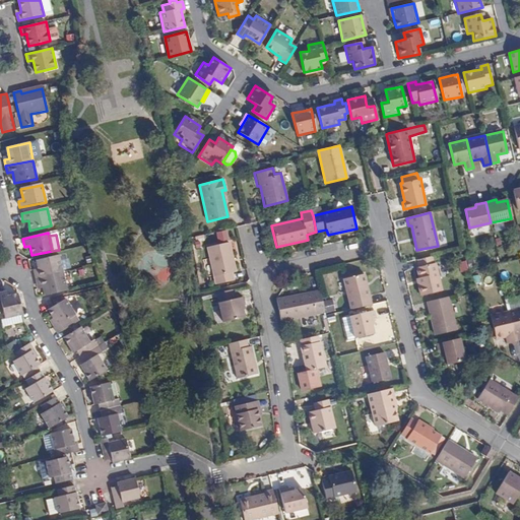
[(208,246),(215,283),(234,279),(232,272),(236,271),(229,242),(208,246)]
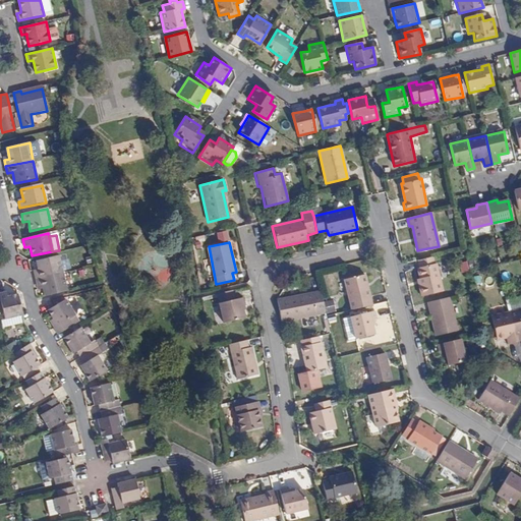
[(34,274),(36,280),(63,273),(59,256),(36,263),(39,273),(34,274)]
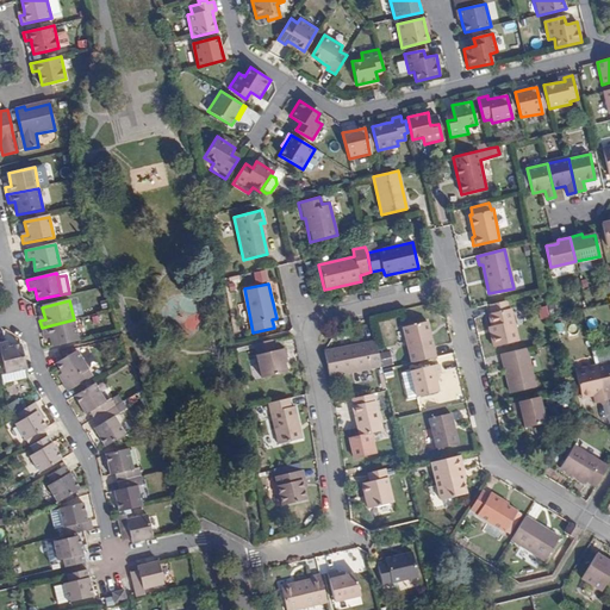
[(508,310),(505,302),(489,305),(491,313),(487,315),(490,325),(492,334),(489,335),(492,347),(517,341),(509,309),(508,310)]
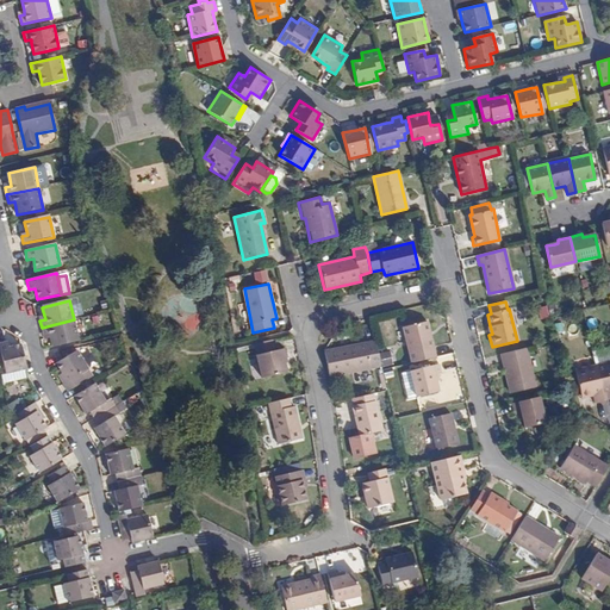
[(49,335),(51,347),(58,346),(79,341),(74,319),(42,328),(43,336),(49,335)]
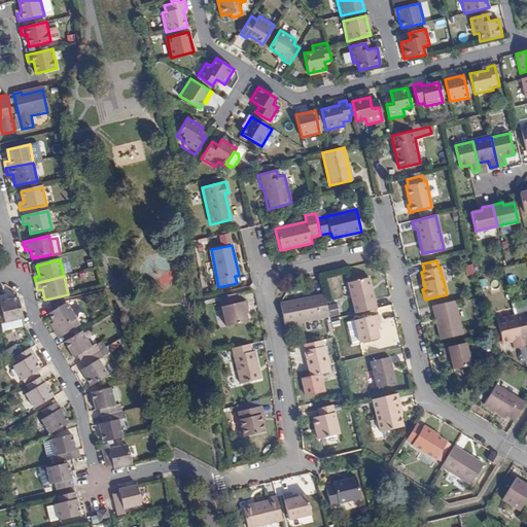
[(355,314),(376,309),(369,278),(348,283),(355,314)]
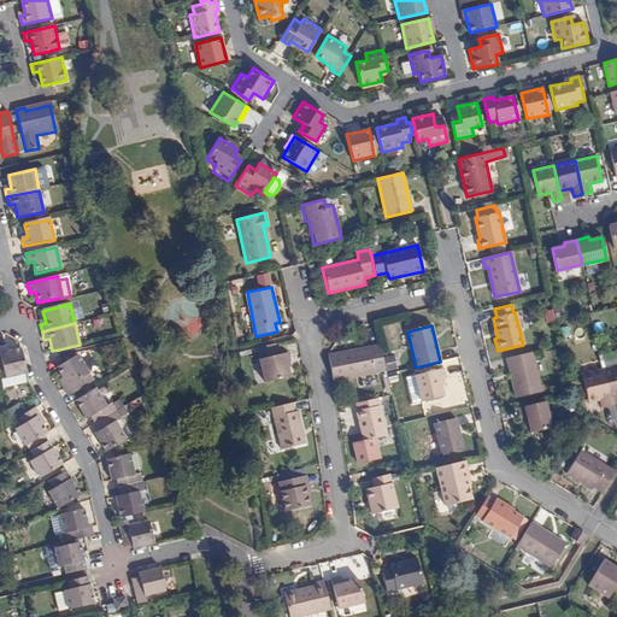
[(378,342),(328,354),(334,380),(385,368),(382,358),(378,342)]
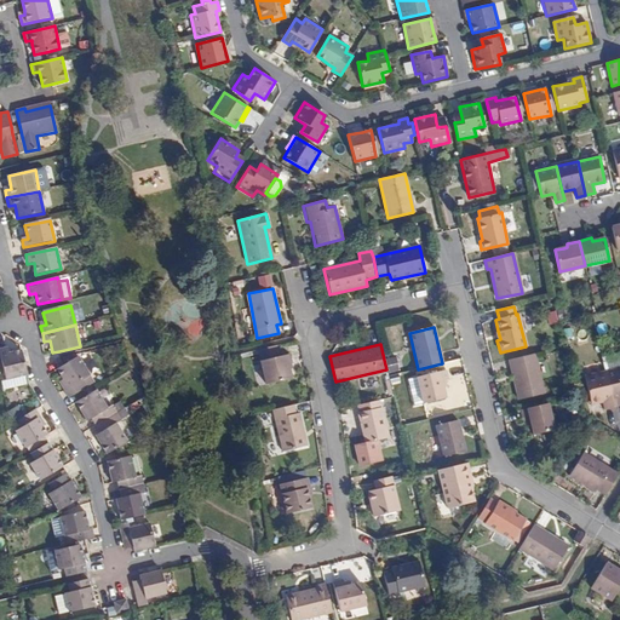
[(279,345),(258,350),(267,382),(291,377),(288,363),(291,362),(290,354),(281,355),(279,345)]
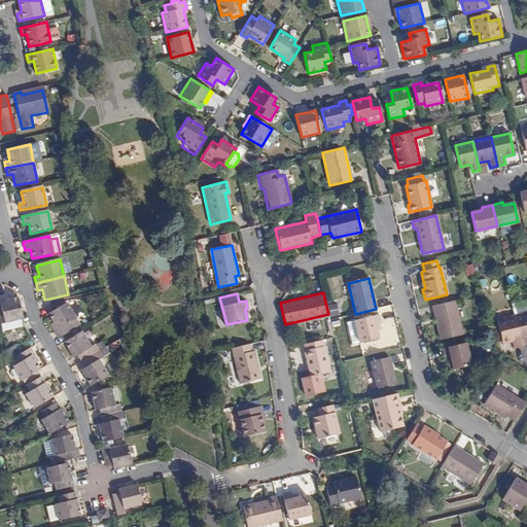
[(24,319),(19,299),(7,301),(6,295),(0,296),(0,301),(5,323),(24,319)]
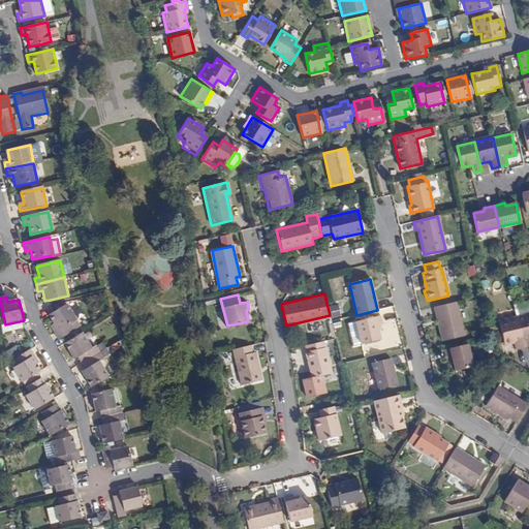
[(464,334),(457,302),(436,307),(443,339),(464,334)]
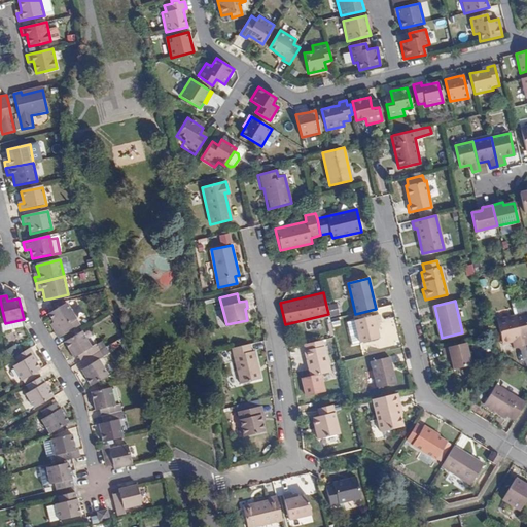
[(66,304),(55,310),(48,314),(54,322),(49,325),(57,338),(72,328),(69,323),(75,319),(66,304)]
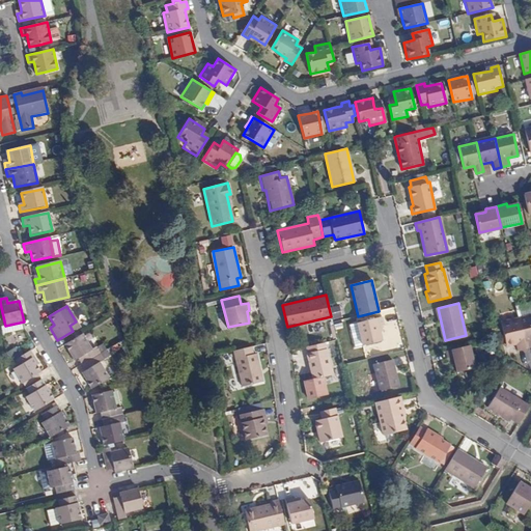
[(332,307),(335,319),(341,317),(338,306),(332,307)]
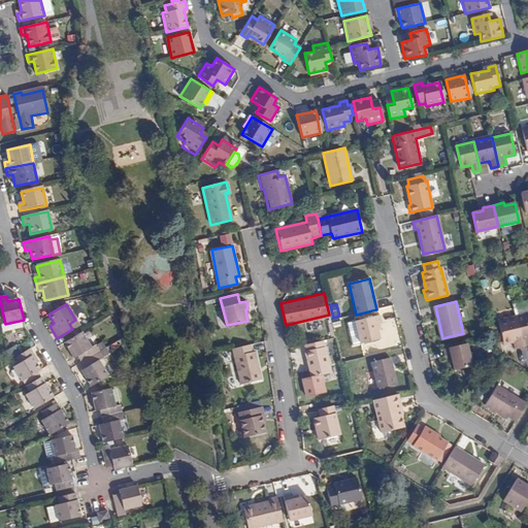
[(527,308),(518,310),(519,318),(527,315),(527,308)]
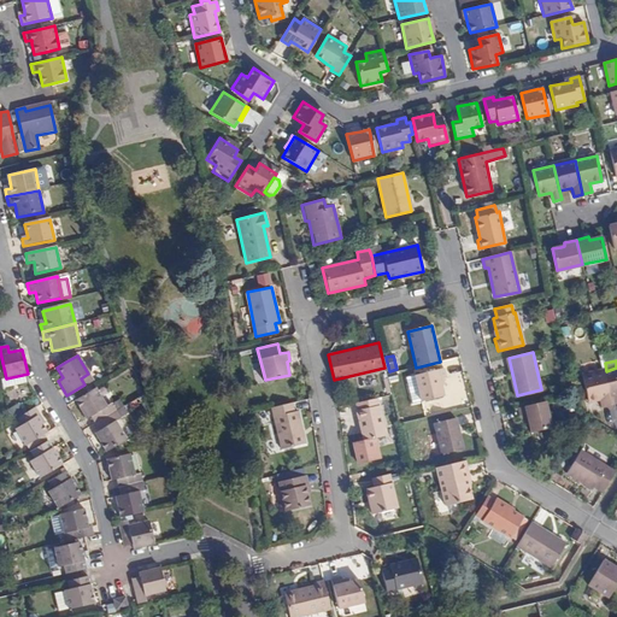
[(603,371),(611,406),(616,404),(616,368),(606,371),(603,371)]
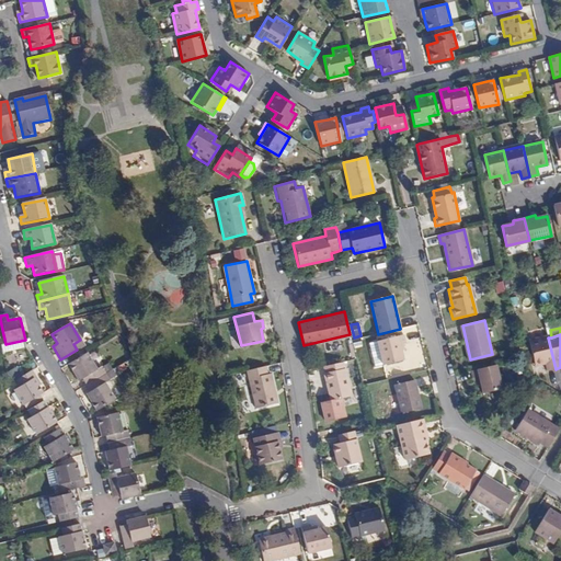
[(404,361),(402,352),(400,346),(403,345),(404,345),(402,336),(377,342),(382,365),(404,361)]
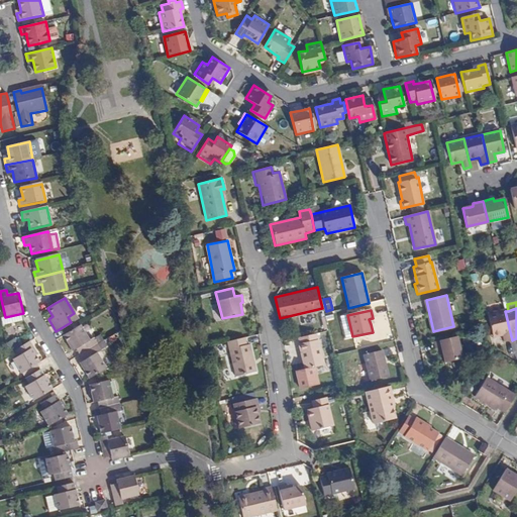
[(504,341),(511,340),(512,340),(505,311),(487,315),(492,336),(500,335),(503,334),(504,341)]
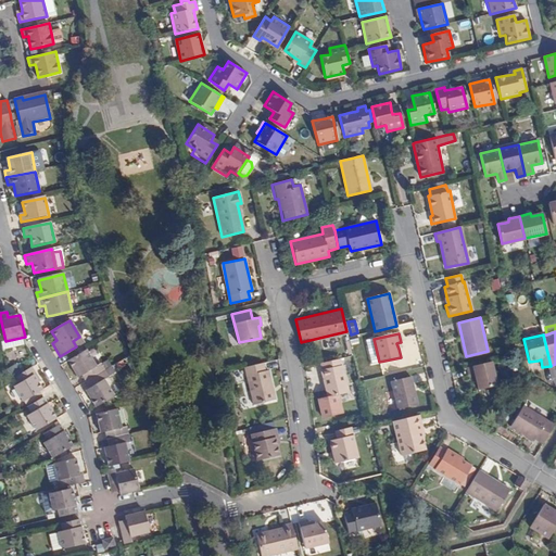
[(86,350),(67,361),(77,378),(85,375),(88,380),(104,370),(100,364),(96,367),(86,350)]
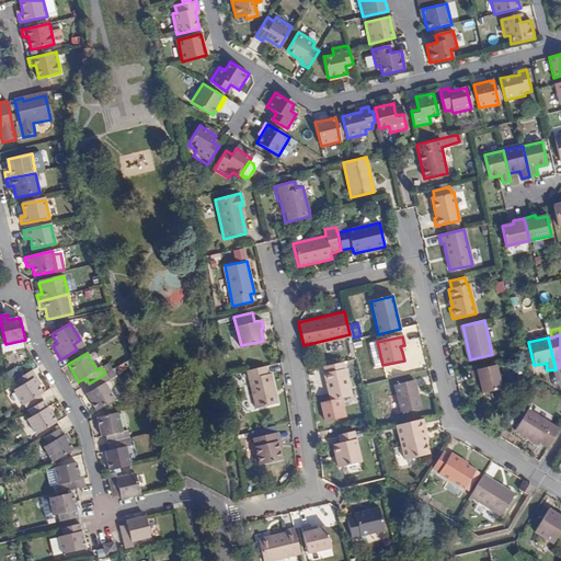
[(496,365),(472,370),(474,379),(476,379),(479,378),(481,384),(482,392),(501,389),(496,365)]
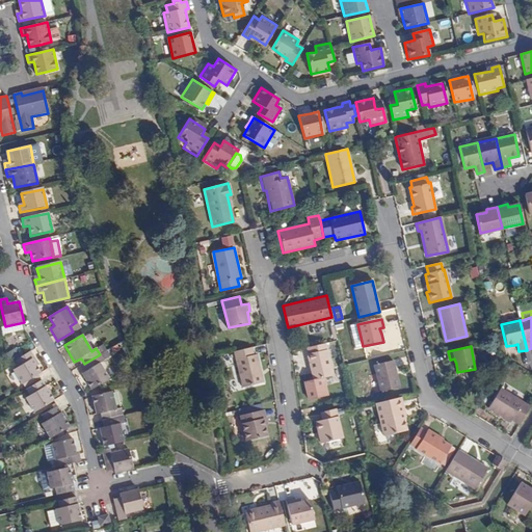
[(250,355),(249,348),(233,352),(240,389),(261,383),(255,355),(250,355)]
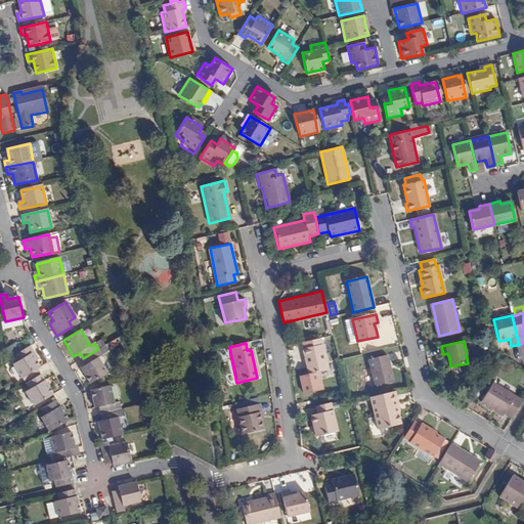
[(307,374),(326,369),(321,345),(303,349),(305,356),(304,357),(307,374)]
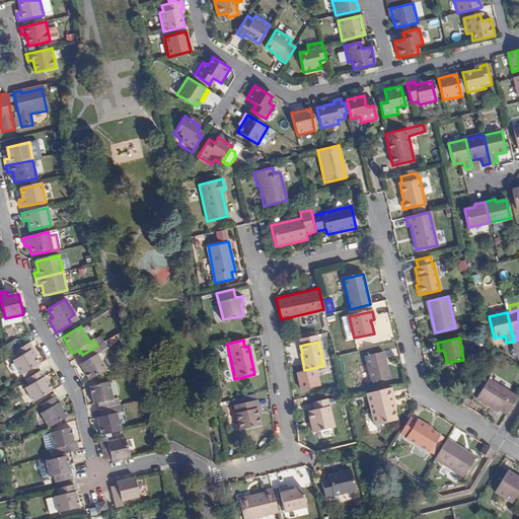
[(40,364),(28,344),(13,353),(17,359),(13,361),(24,378),(34,372),(32,368),(38,365),(40,364)]
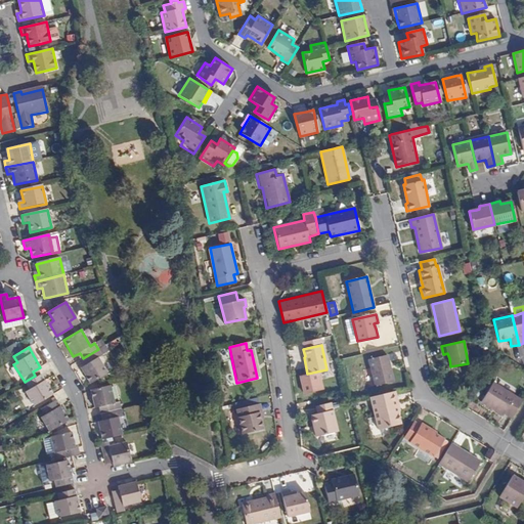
[(81,368),(89,384),(95,380),(106,374),(97,358),(101,355),(98,349),(83,358),(87,364),(81,368)]
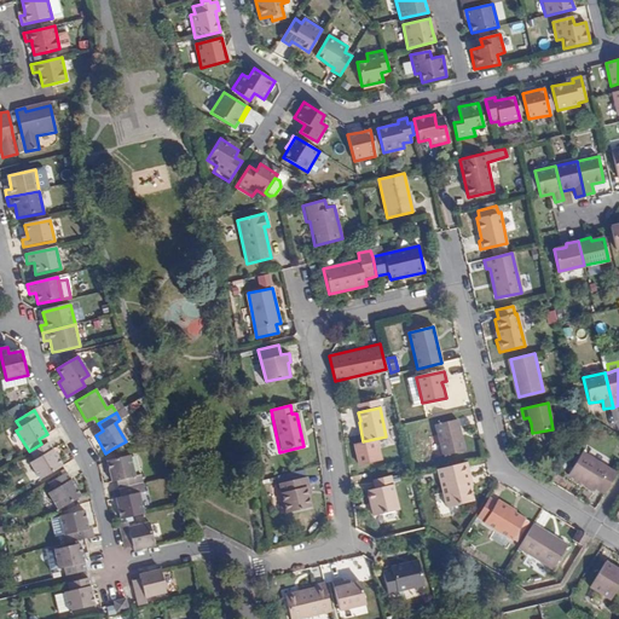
[(435,426),(443,456),(464,451),(457,421),(435,426)]
